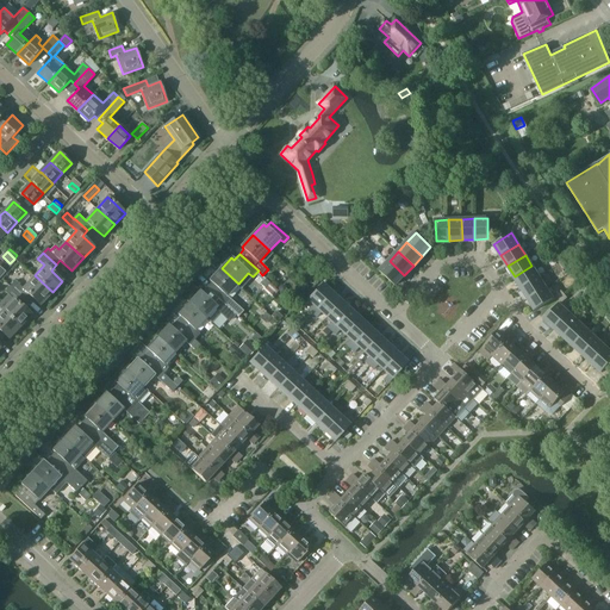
[(380,271),(396,285),(404,275),(390,261),(380,271)]
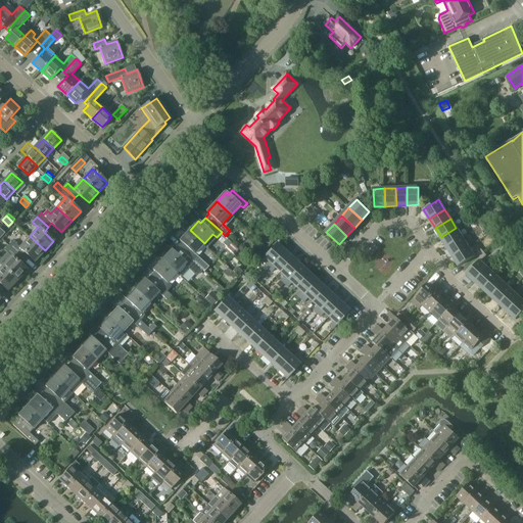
[(456,228),(441,237),(446,246),(462,237),(456,228)]
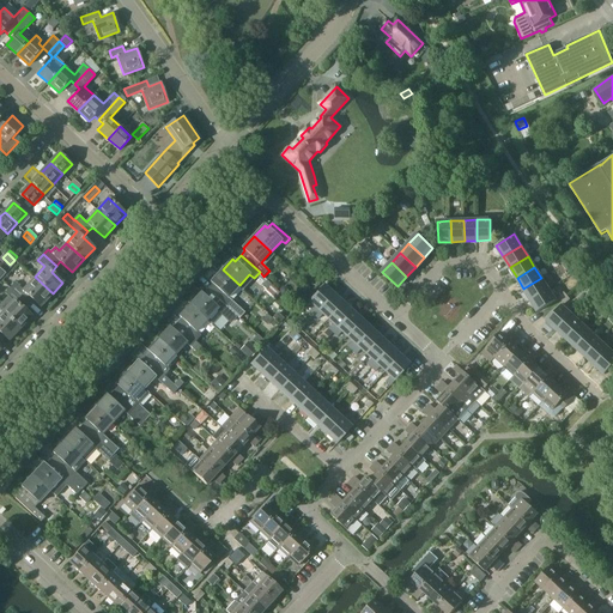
[(240,285),(223,269),(211,281),(213,284),(208,289),(238,316),(237,316),(240,319),(246,313),(229,298),(240,285)]
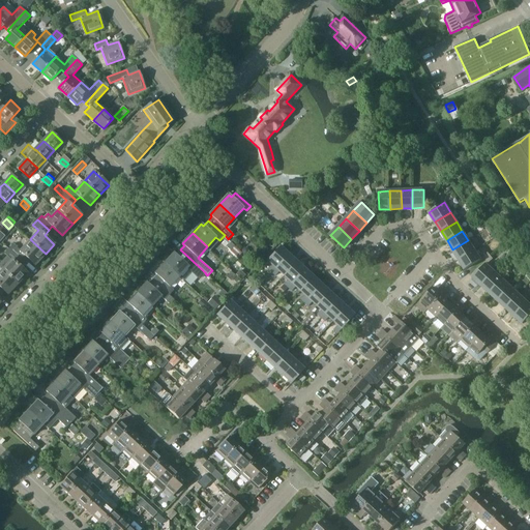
[(9,248),(21,260),(25,256),(35,265),(46,254),(30,239),(20,249),(13,244),(9,248)]
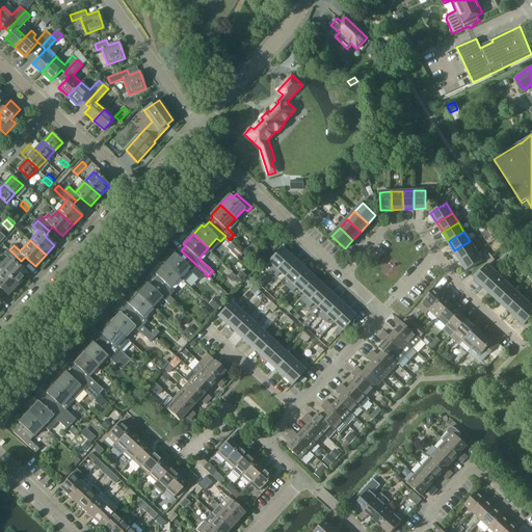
[(470,241),(454,250),(460,260),(476,250),(470,241)]
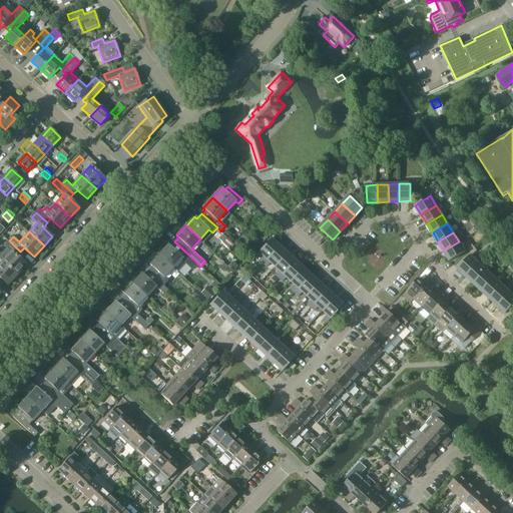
[(253,236),(247,242),(255,249),(262,243),(253,236)]
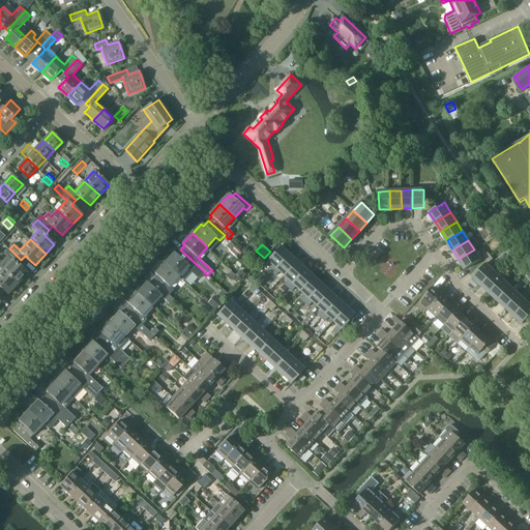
[(271,271),(288,255),(280,246),(267,260),(272,264),(268,268),(271,271)]
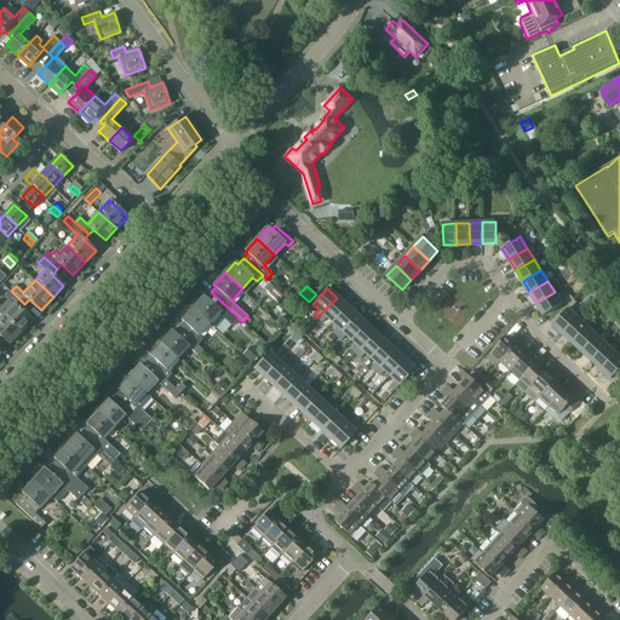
[(24,304),(11,291),(6,297),(13,303),(3,315),(21,332),(32,320),(19,309),(24,304)]
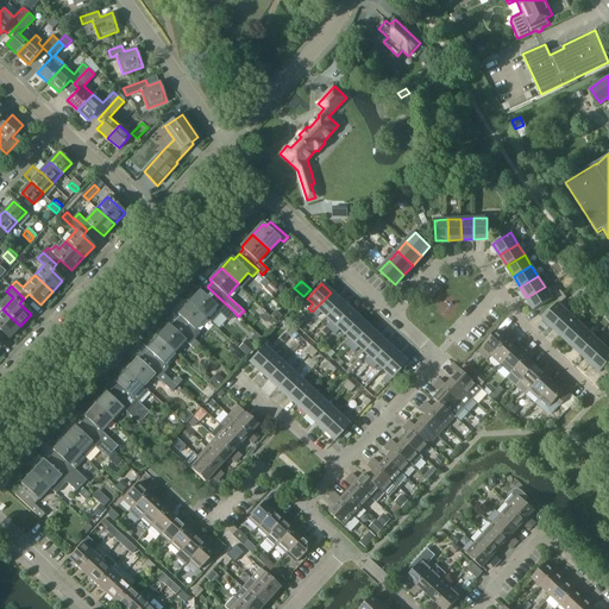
[(207,318),(212,322),(223,311),(231,319),(236,314),(237,314),(207,287),(202,293),(200,290),(189,301),(207,318)]
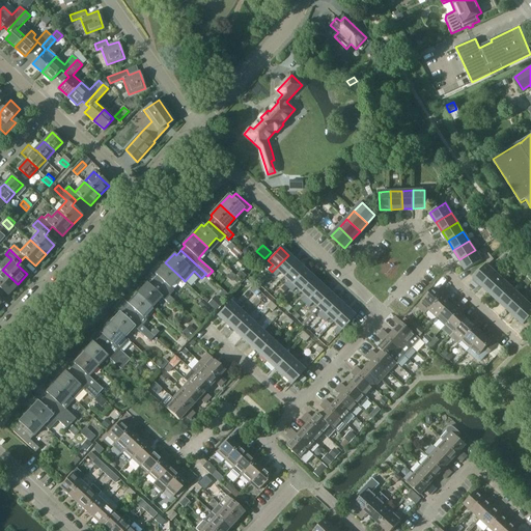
[(475,250),(459,259),(466,270),(481,259),(475,250)]
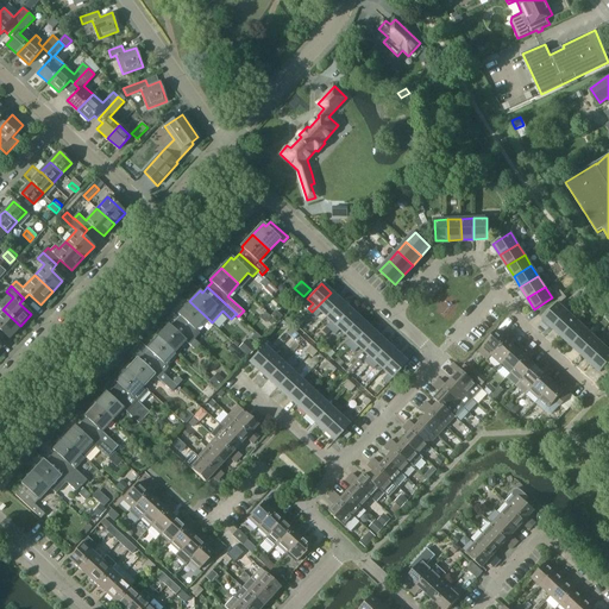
[(331,293),(312,312),(316,316),(321,312),(326,316),(340,301),(331,293)]
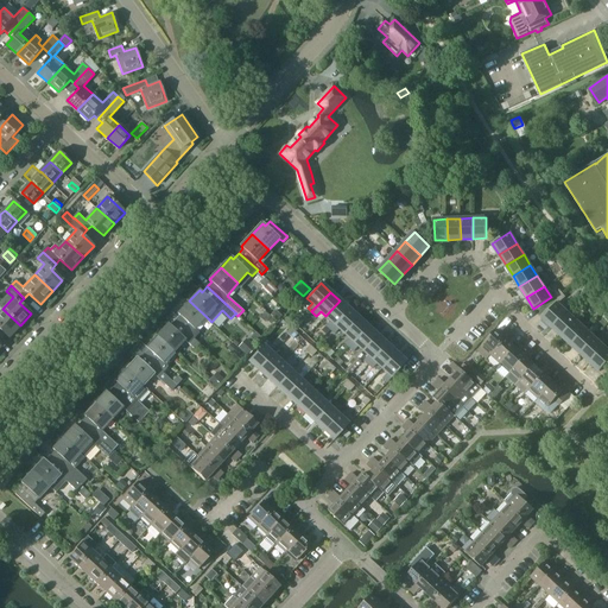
[(176,321),(195,337),(200,333),(195,329),(207,317),(189,301),(178,314),(181,316),(176,321)]
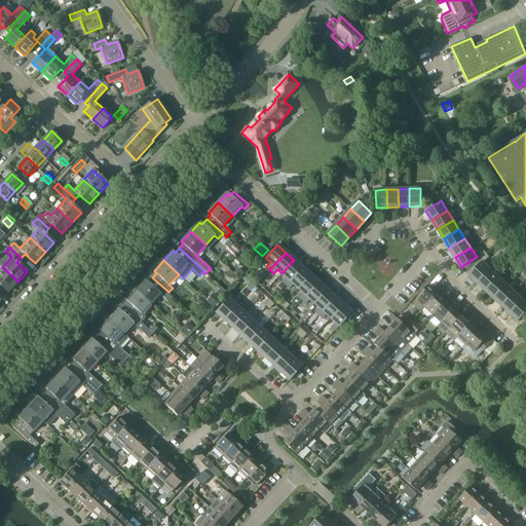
[(294,260),(282,273),(286,277),(283,282),(286,285),(302,267),(294,260)]
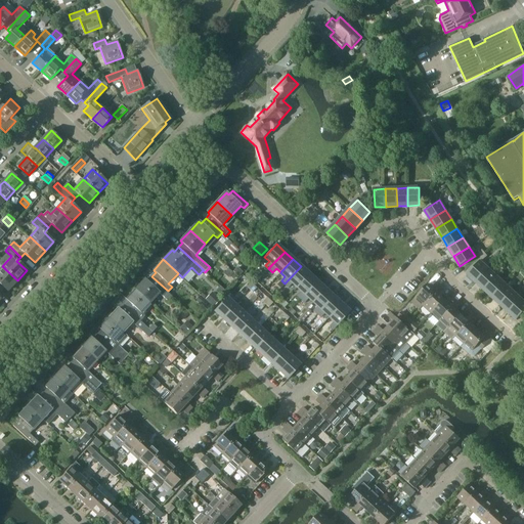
[(476,281),(488,268),(480,261),(468,273),(476,281)]
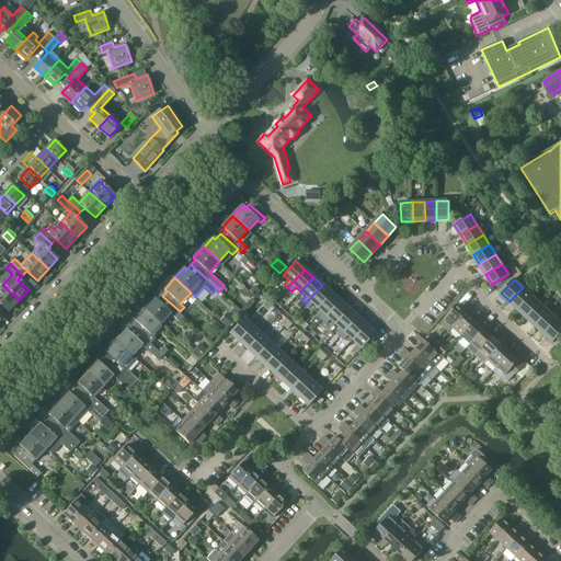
[(19,300),(2,285),(0,287),(0,304),(8,311),(19,300)]
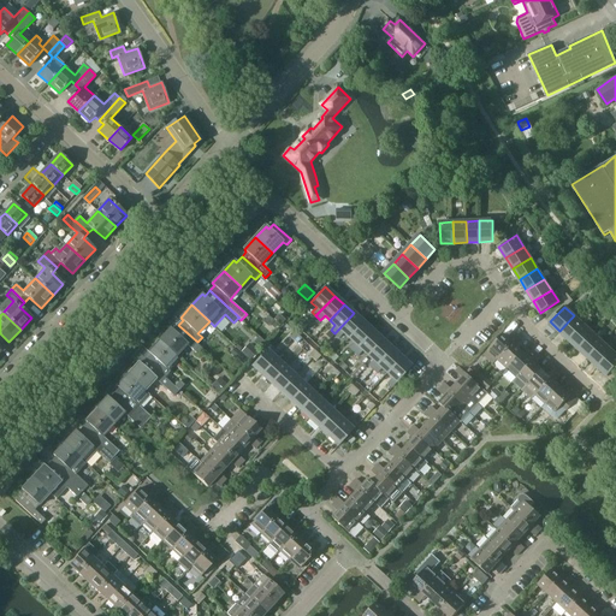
[(354,313),(335,333),(339,337),(344,332),(349,337),(363,323),(354,313)]
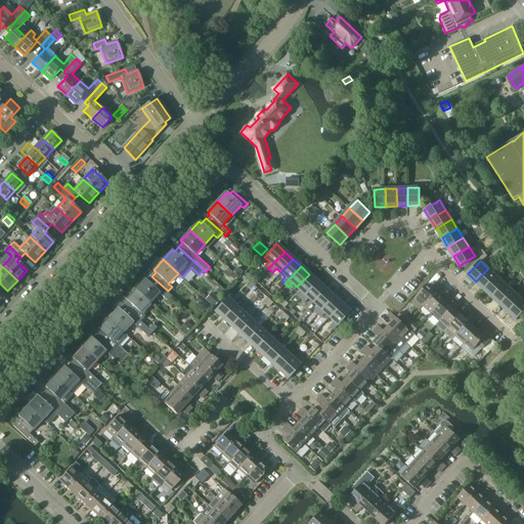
[(488,268),(476,281),(484,289),(496,276),(488,268)]
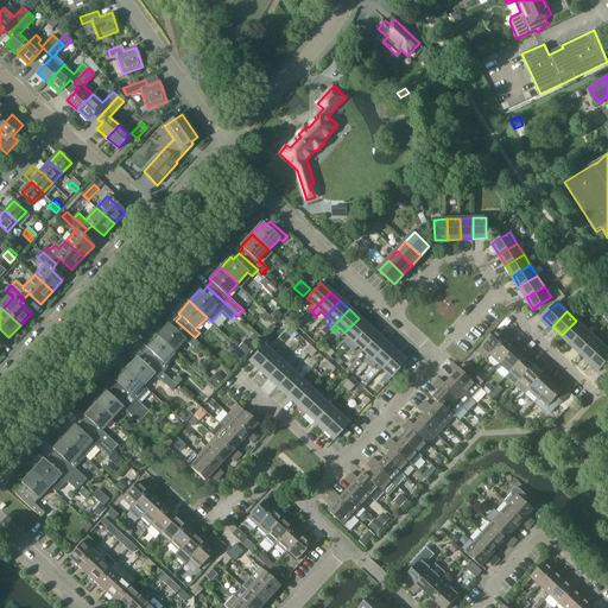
[(346,342),(347,343),(349,347),(368,327),(359,318),(344,333),(349,337),(346,342)]
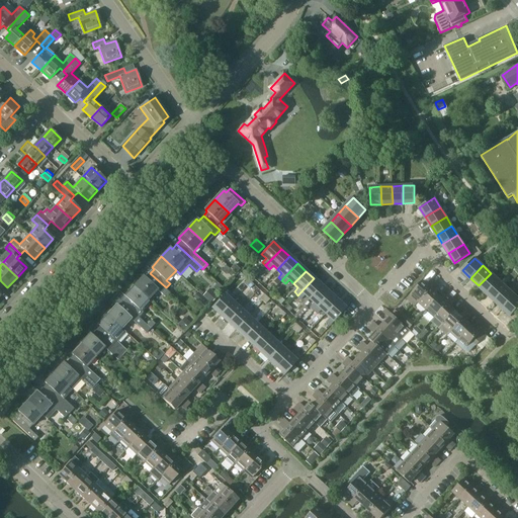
[(170,292),(165,288),(166,287),(150,273),(145,278),(144,276),(135,286),(149,299),(158,289),(166,297),(170,292)]
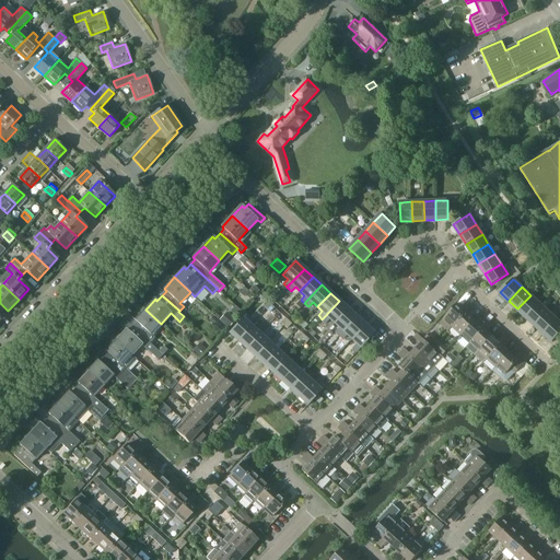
[(531,295),(517,308),(526,317),(539,303),(531,295)]
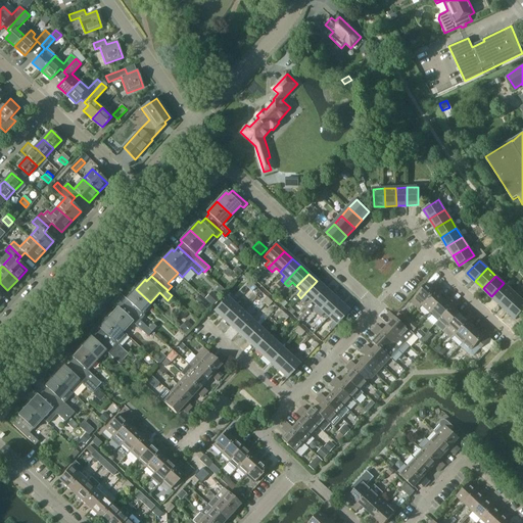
[(317,281),(300,298),(304,301),(308,297),(313,301),(325,288),(317,281)]
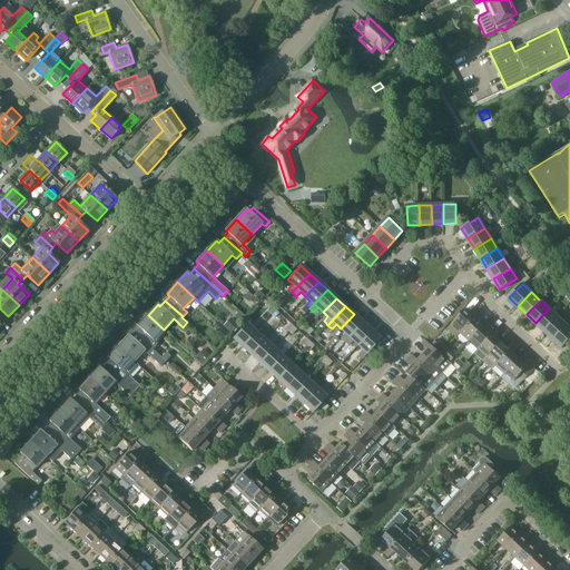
[(549,308),(536,323),(544,331),(558,317),(549,308)]
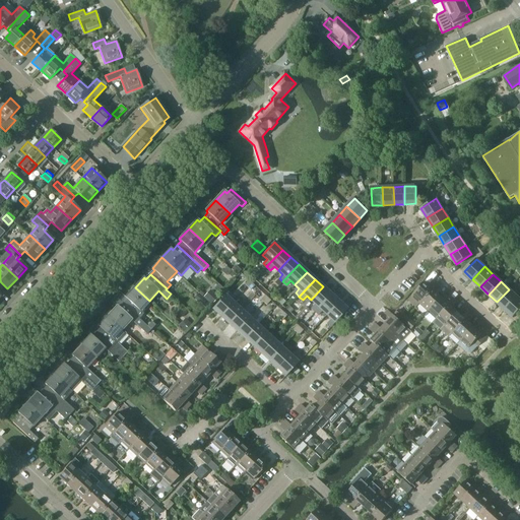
[(416,307),(420,303),(433,289),(435,287),(432,284),(430,286),(425,282),(409,300),(416,307)]
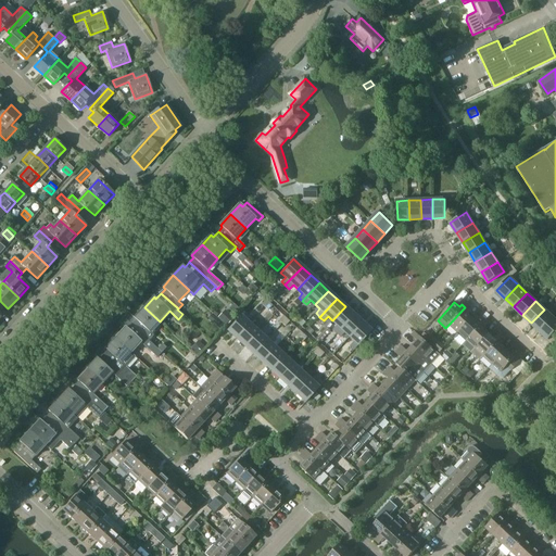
[(337,332),(354,315),(345,306),(332,320),(337,325),(333,329),(337,332)]
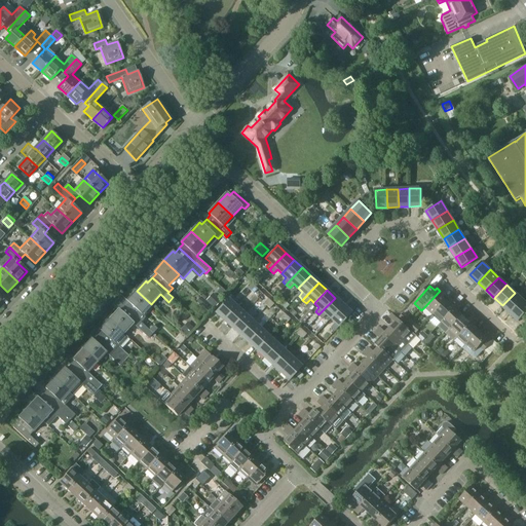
[(151,304),(137,291),(127,301),(128,302),(125,306),(141,322),(145,316),(142,314),(151,304)]
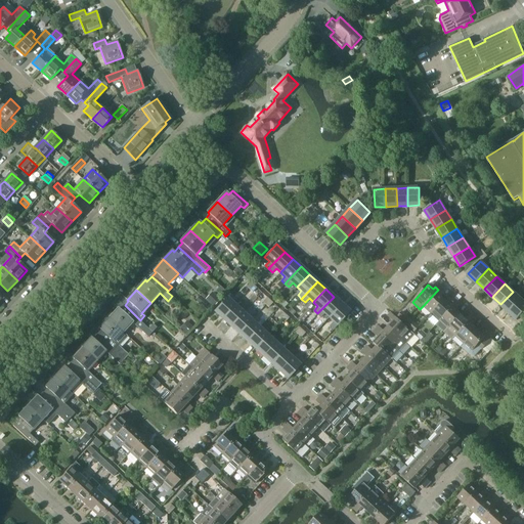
[(432,313),(444,299),(439,295),(441,293),(441,292),(438,290),(436,292),(424,305),(432,313)]
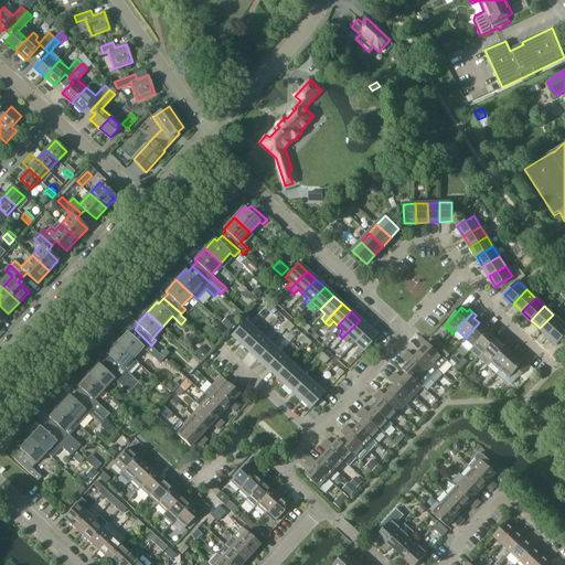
[(553,315),(540,328),(548,336),(562,322),(553,315)]
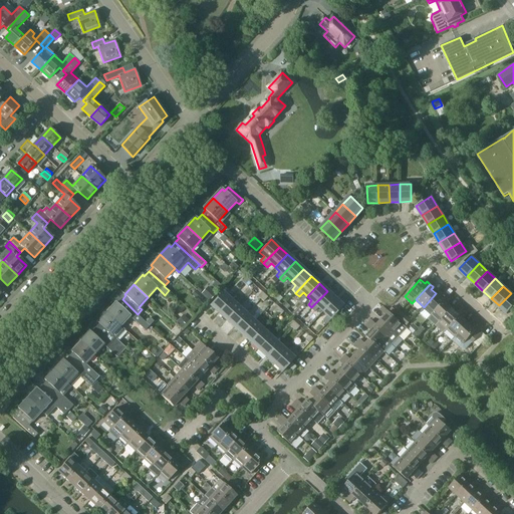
[(206,289),(201,294),(210,301),(214,296),(206,289)]
